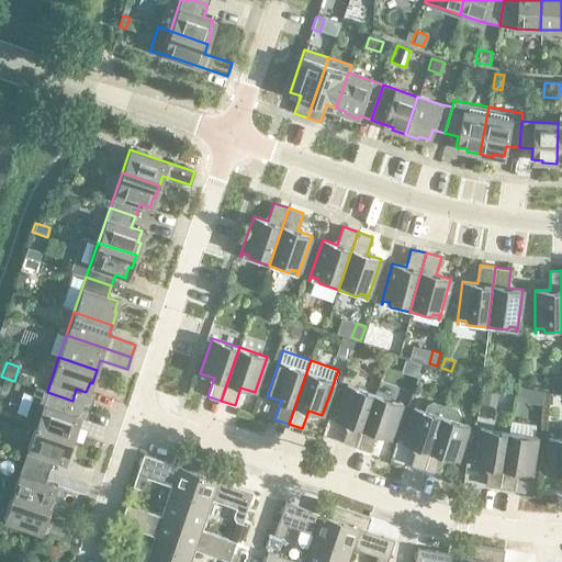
[(420,366),(418,374),(424,377),(428,374),(429,368),(420,366)]
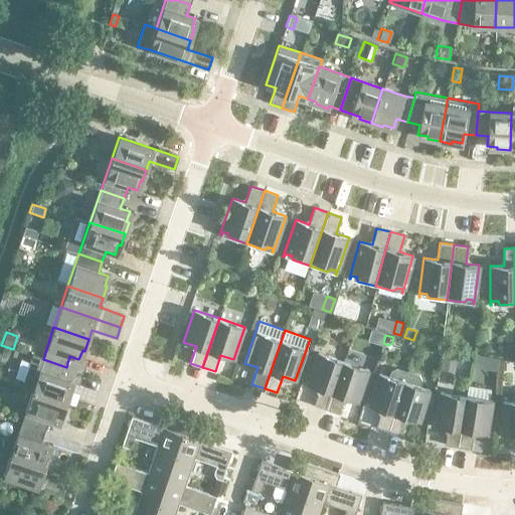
[(514,344),(505,344),(505,355),(514,355),(514,344)]
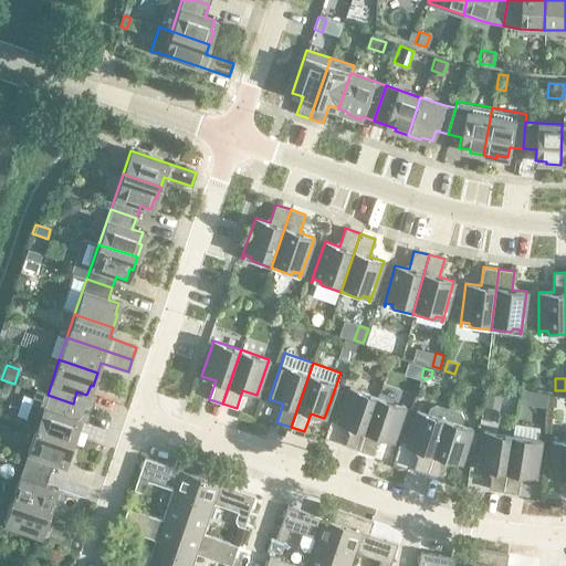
[(345,444),(358,450),(377,396),(349,387),(336,422),(350,427),(345,444)]
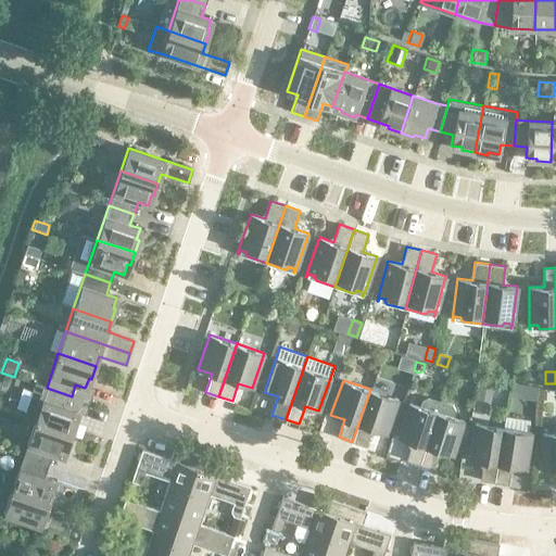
[(479,380),(476,402),(490,404),(493,382),(479,380)]
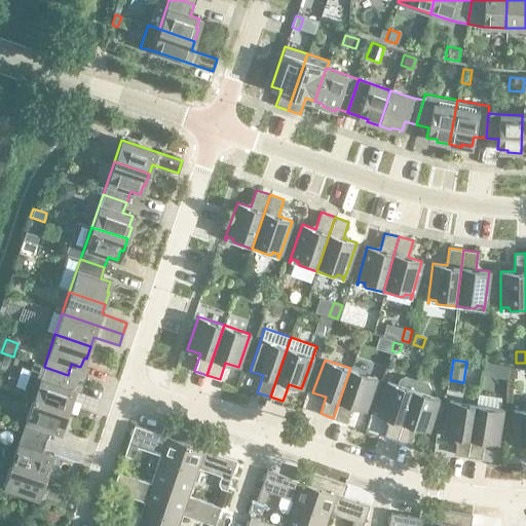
[(21,396),(33,400),(68,411),(72,400),(70,399),(73,388),(64,385),(68,375),(44,367),(32,363),(21,396)]
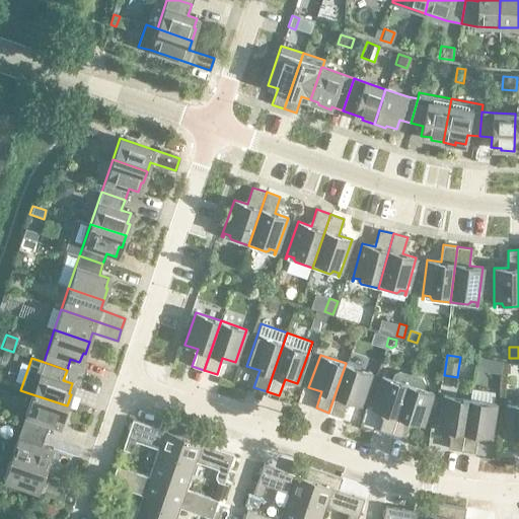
[(478,359),(476,372),(488,374),(491,361),(478,359)]
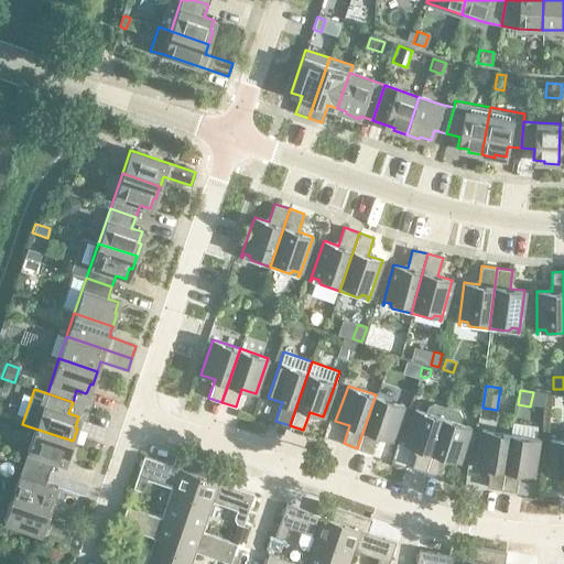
[(403,404),(376,394),(357,448),(370,453),(377,435),(391,440),(403,404)]
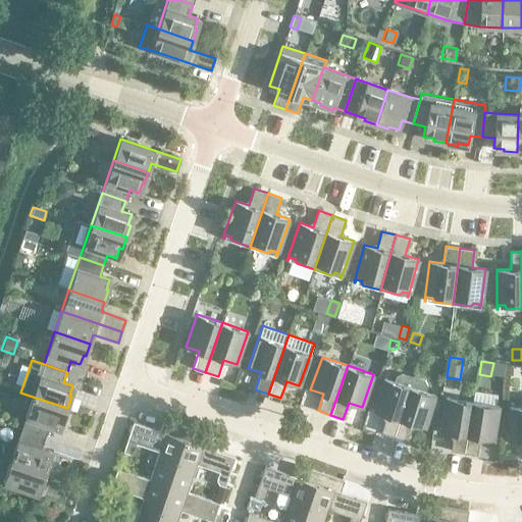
[(396,375),(394,381),(383,378),(373,411),(386,415),(380,431),(394,435),(413,376),(401,373),(396,375)]
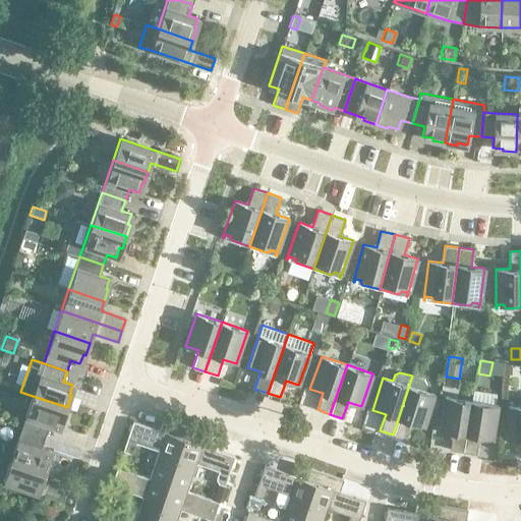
[(423,380),(412,375),(393,435),(405,439),(410,422),(423,426),(435,394),(424,391),(426,385),(423,380)]
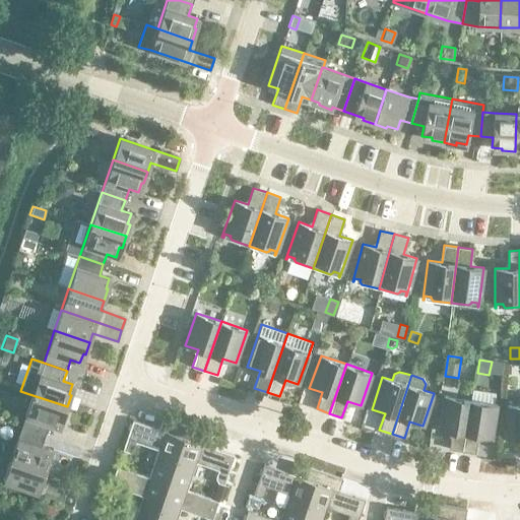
[(67,406),(33,395),(21,427),(52,438),(56,427),(58,428),(61,417),(63,418),(67,406)]
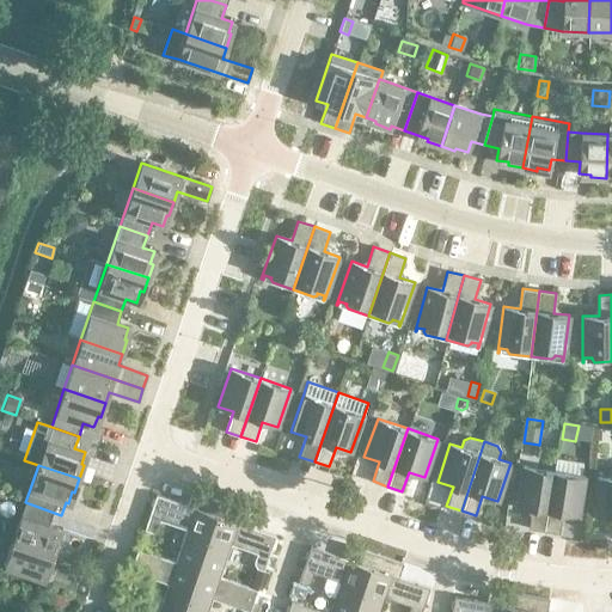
[(528,528),(544,531),(554,470),(522,465),(515,506),(532,508),(528,528)]
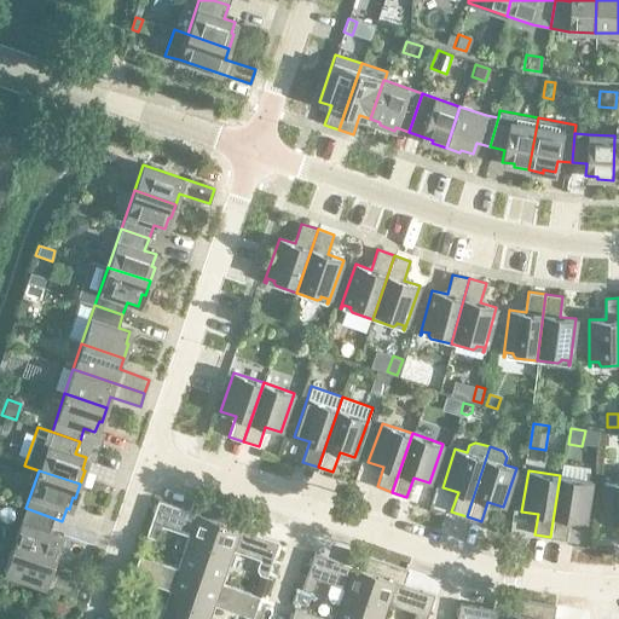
[(618,470),(617,474),(617,481),(603,481),(603,524),(618,522),(618,470)]
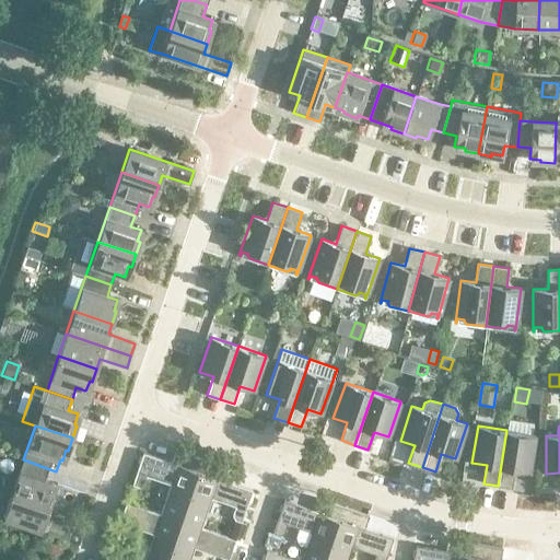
[(535,435),(506,430),(498,486),(511,488),(514,469),(529,471),(535,435)]
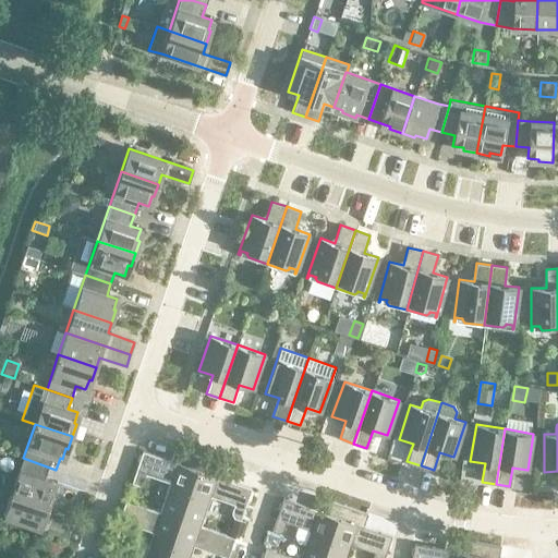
[(201,457),(174,448),(170,460),(142,450),(131,482),(138,485),(143,482),(146,473),(169,482),(159,511),(159,512),(179,519),(201,457)]
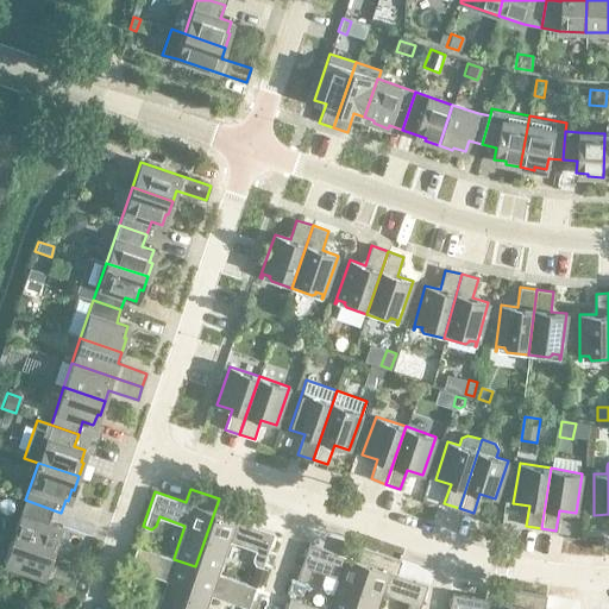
[(248,508),(219,498),(195,566),(218,575),(219,573),(230,541),(256,550),(252,559),(255,565),(262,567),(274,532),(243,522),(248,508)]
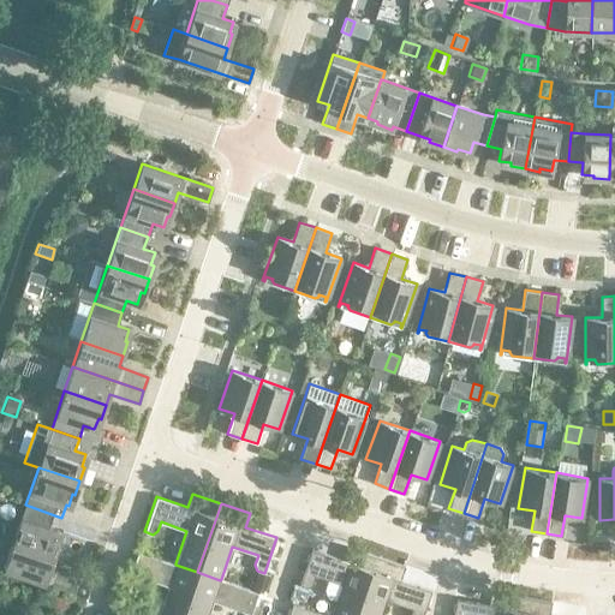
[(61,518),(25,505),(12,543),(53,557),(58,543),(55,543),(59,531),(58,531),(61,518)]
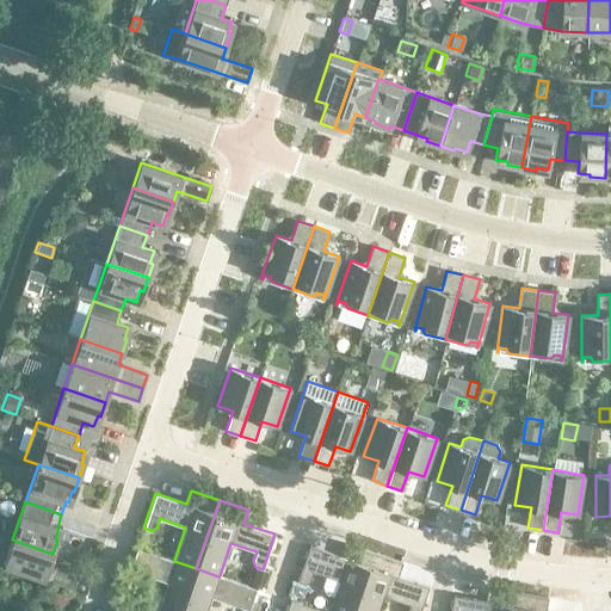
[(53,554),(12,539),(4,565),(74,590),(79,574),(49,565),(53,554)]
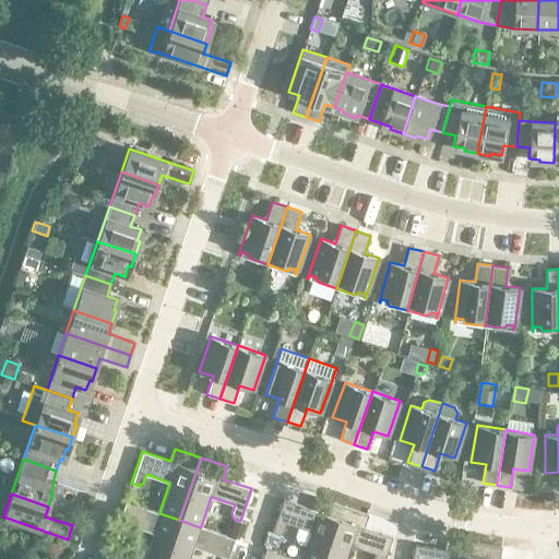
[(322,558),(342,506),(314,497),(311,509),(283,499),(272,531),(278,534),(283,531),(286,522),(298,526),(295,535),(295,540),(299,544),(305,545),(299,558),(322,558)]
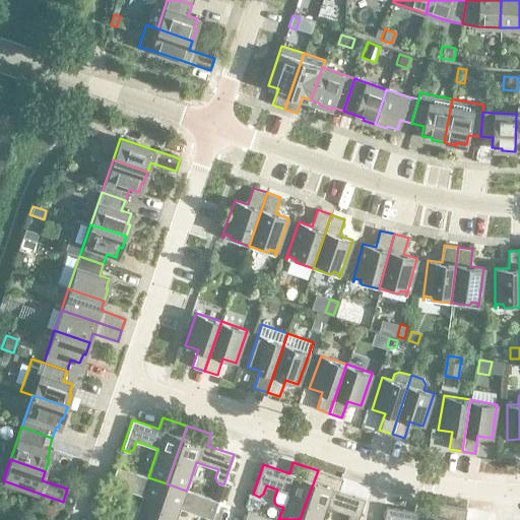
[(142,495),(133,519),(154,519),(167,483),(148,477),(148,476),(117,466),(111,484),(142,495)]
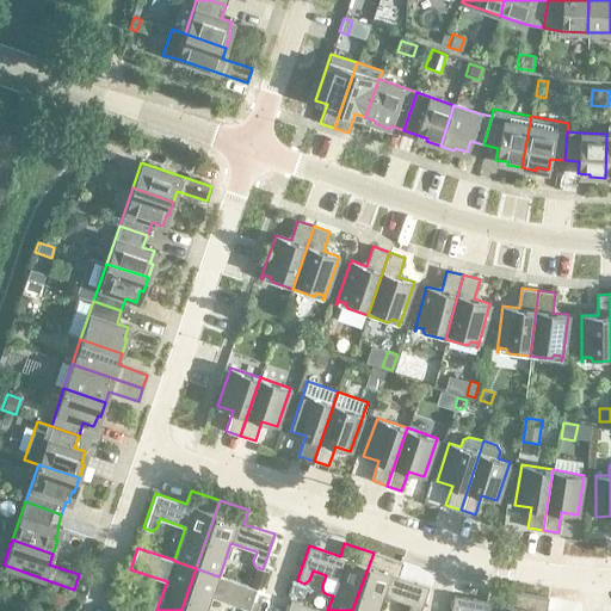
[(402,562),(374,553),(352,610),(378,610),(384,596),(409,604),(407,610),(419,610),(429,587),(397,576),(402,562)]
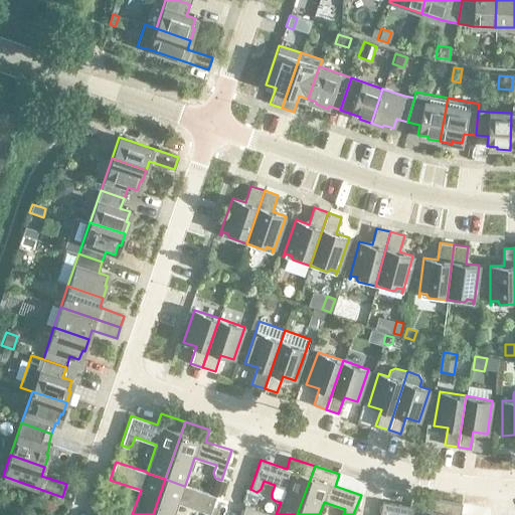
[(184,486),(165,479),(153,514),(174,514),(178,503),(209,514),(216,496),(185,485),(184,486)]
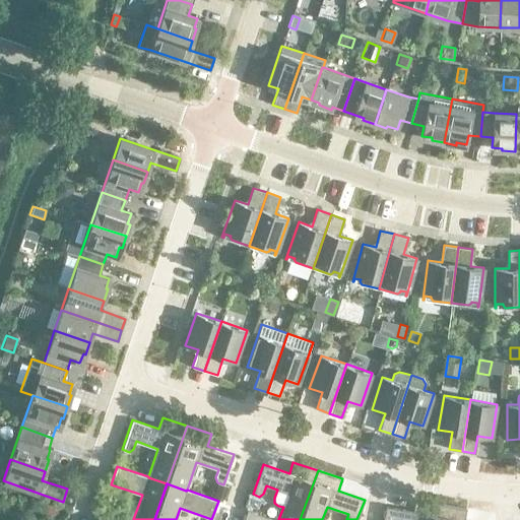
[(437,519),(441,504),(415,500),(412,511),(386,506),(383,519),(437,519)]
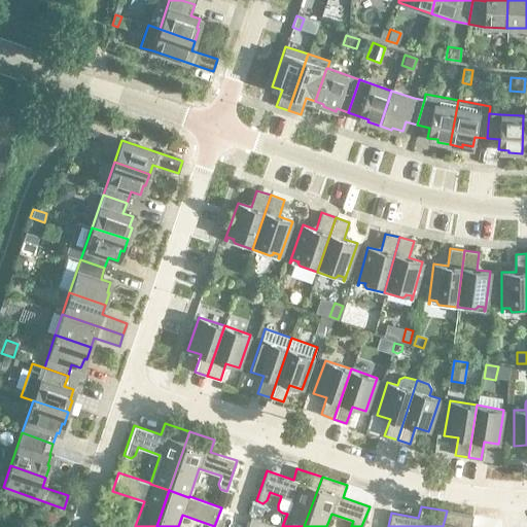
[(469,526),(472,516),(447,511),(443,526),(469,526)]
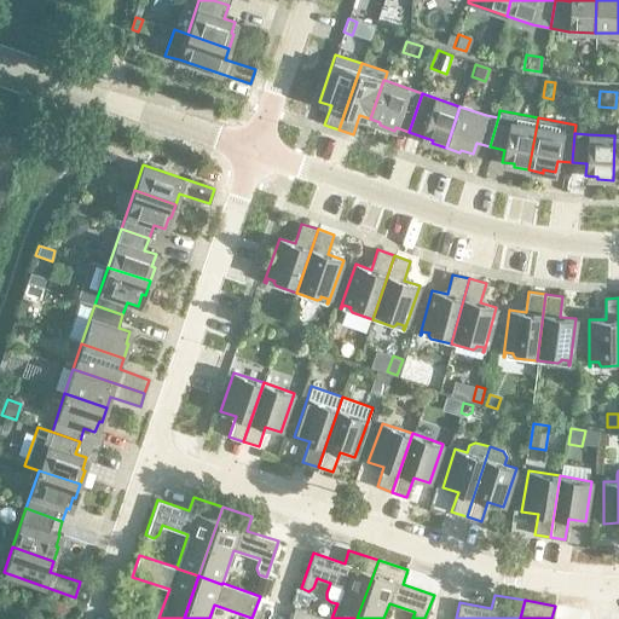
[(327,618),(294,608),(290,618),(327,618)]
